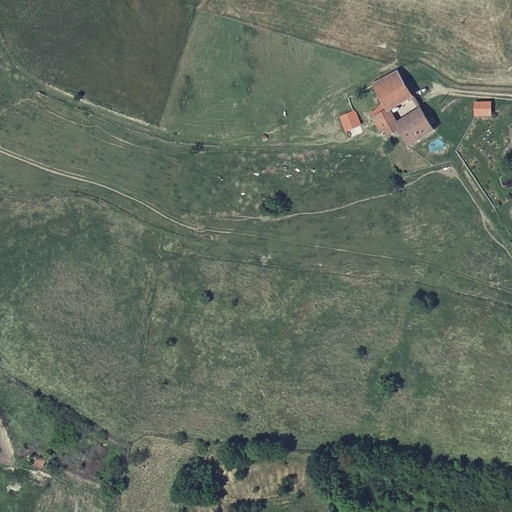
[(397,71),(373,84),(382,100),(374,110),(370,112),(381,132),(385,129),(388,134),(400,127),(398,122),(390,109),(412,96),(410,92),(416,89),(410,80),(404,83),(397,71)]
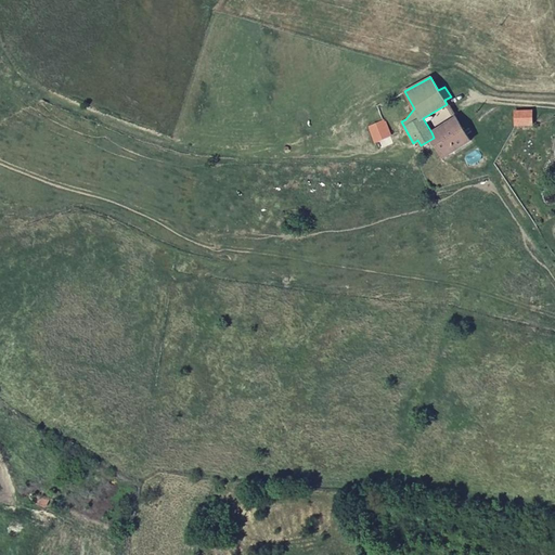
[(518,125),(533,124),(532,110),(516,110),(518,125)]
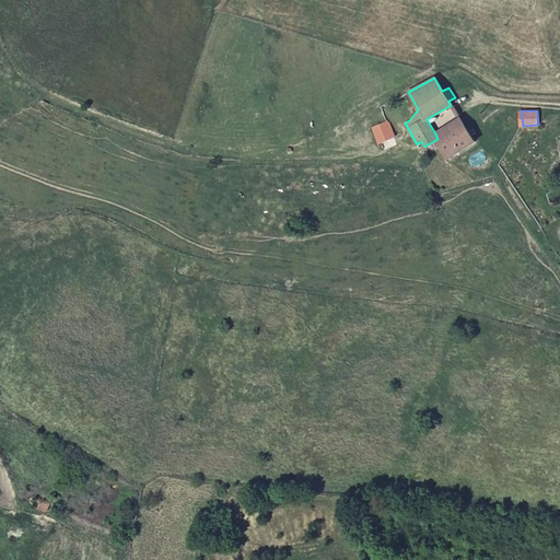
[(450,159),(475,141),(459,119),(454,123),(458,130),(440,141),(450,159)]
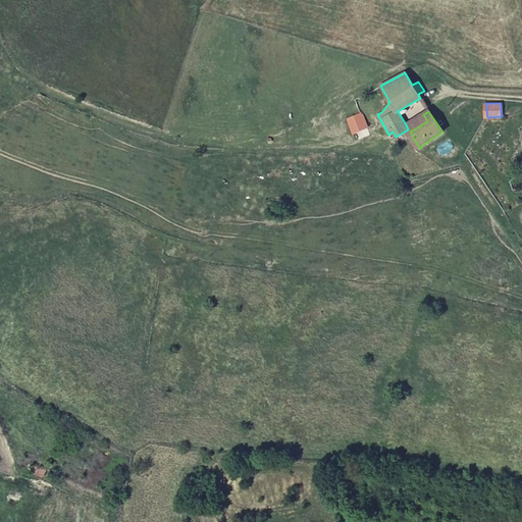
[(362,112),(349,118),(355,134),(368,126),(362,112)]
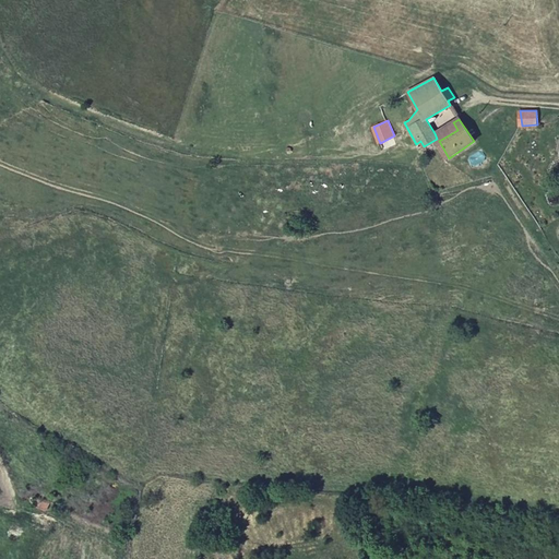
[(437,139),(439,141),(458,130),(453,122),(435,133),(437,139)]
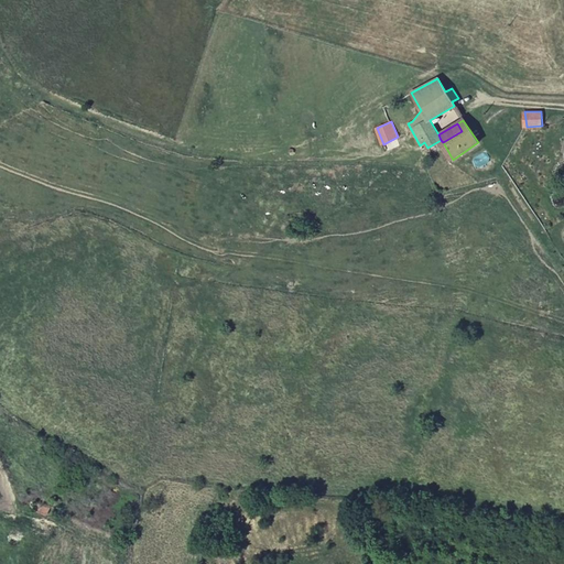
[(424,142),(420,145),(416,147),(423,156),(430,152),(427,148),(424,142)]
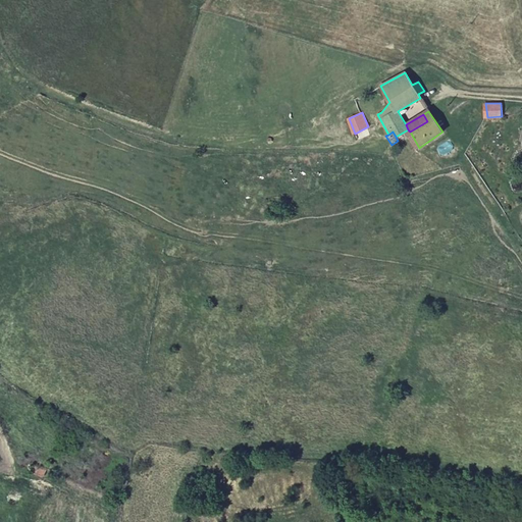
All buildings are outlined.
